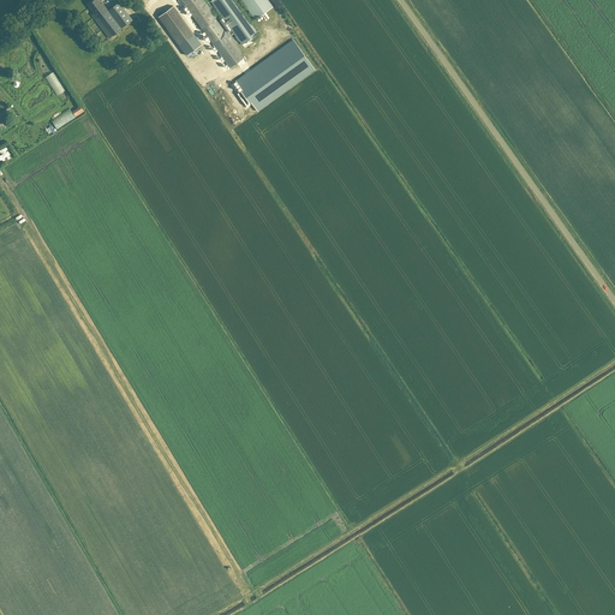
[(118,3),(107,11),(102,4),(101,4),(97,0),(94,0),(88,5),(94,13),(91,16),(109,39),(121,29),(121,28),(132,21),(118,3)]
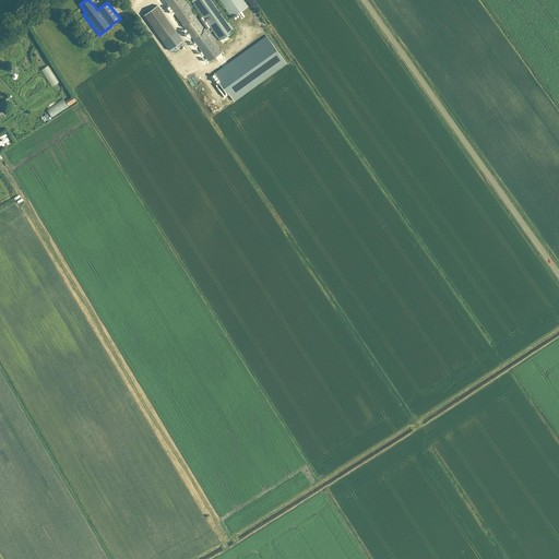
[(161,0),(163,1),(163,0),(165,0),(210,62),(222,52),(183,0),(218,0),(233,18),(248,7),(244,0),(161,0)]
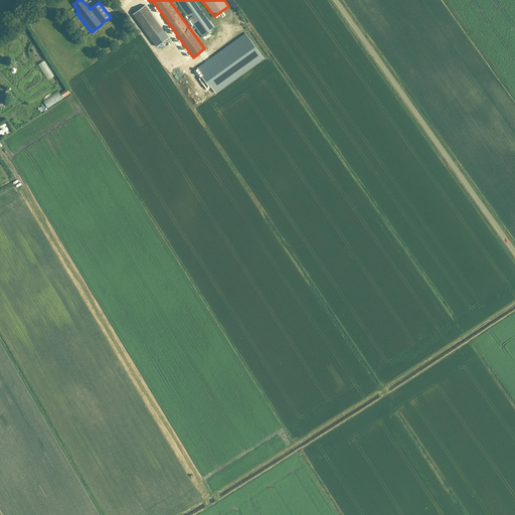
[(214,37),(210,32),(215,28),(195,0),(179,0),(177,2),(203,37),(207,34),(211,39),(214,37)]
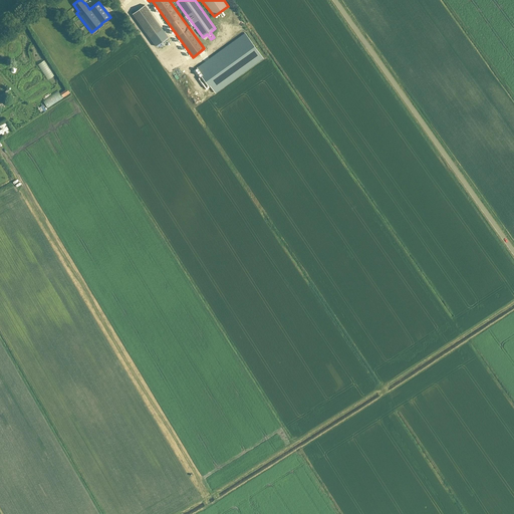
[(145,5),(133,14),(156,46),(169,38),(145,5)]
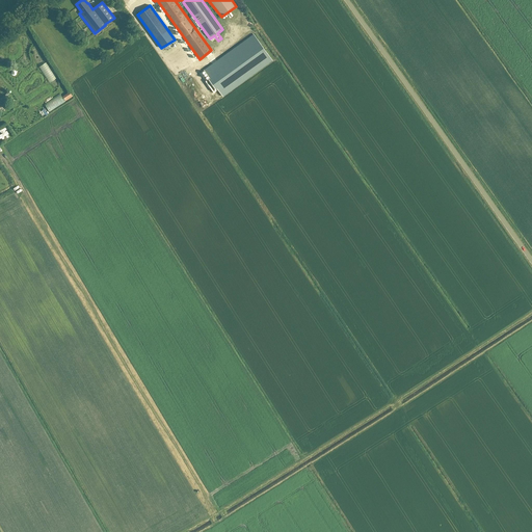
[(254,34),(204,71),(222,96),(272,60),(254,34)]
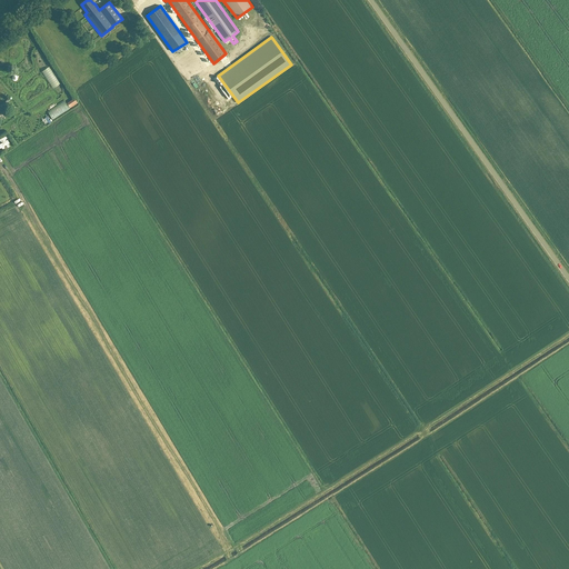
[(75,98),(67,103),(70,108),(78,103),(75,98)]
